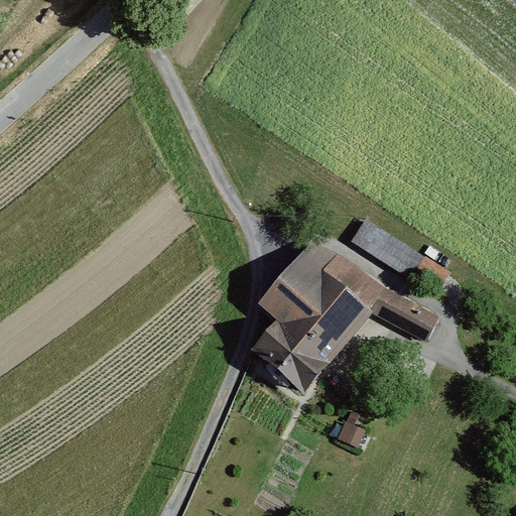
[(415,274),(425,258),(366,220),(352,244),(410,281),(415,274)]
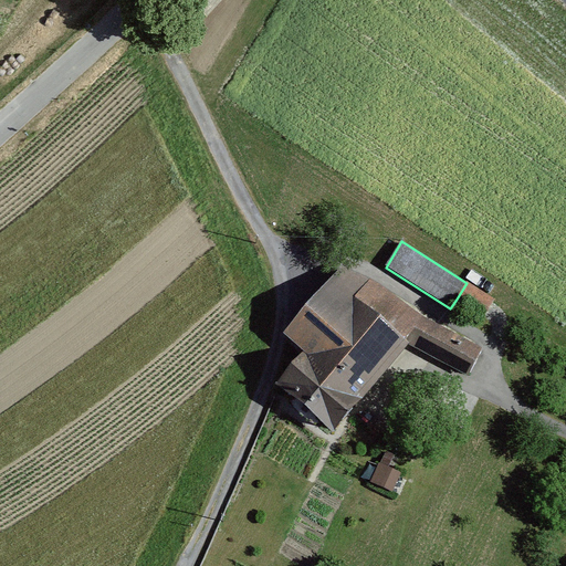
[(370,282),(341,271),(281,337),(300,355),(273,388),(331,438),(409,345),(418,310),(370,282)]
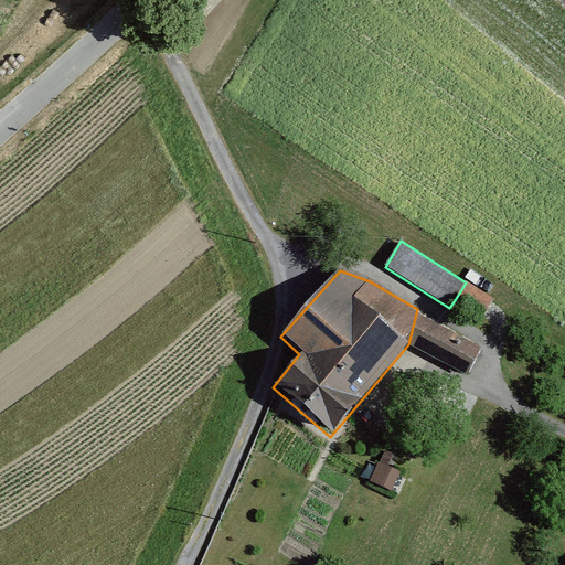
[(493,298),(466,283),(455,300),(483,317),(488,309),(493,298)]
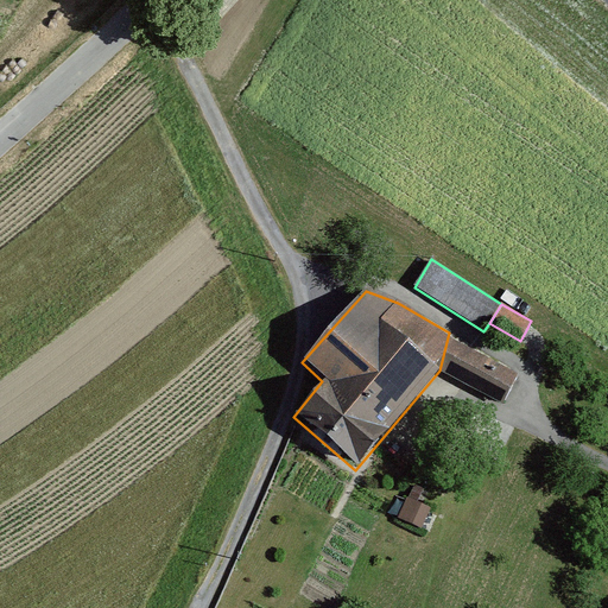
[(518,379),(449,333),(439,371),(504,406),(518,379)]
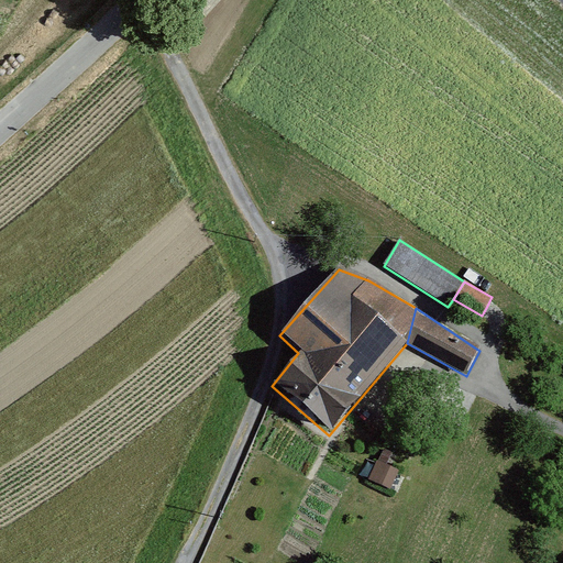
[(393,453),(384,449),(366,483),(389,494),(401,472),(387,464),(393,453)]
